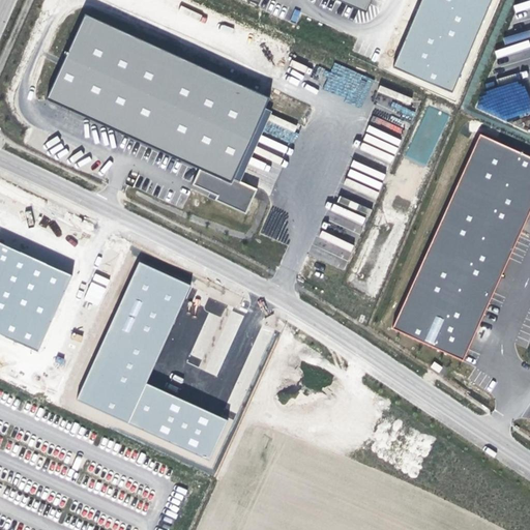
[(370,0),(342,0),(365,10),(370,0)]
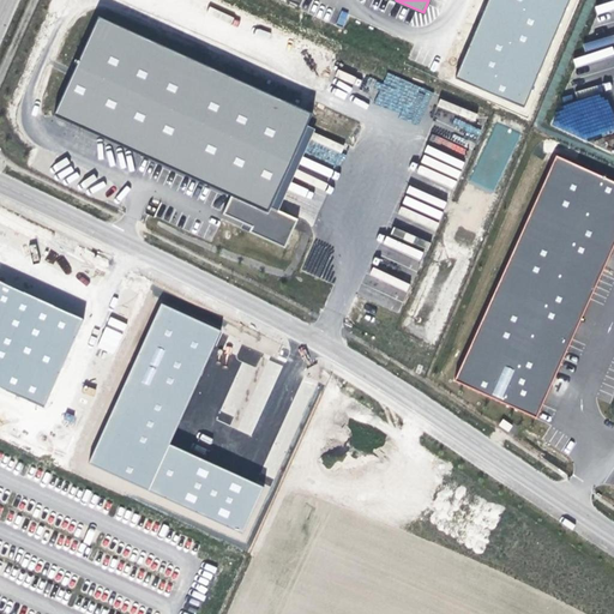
[(569,0),(489,0),(457,77),(524,106),(569,0)]
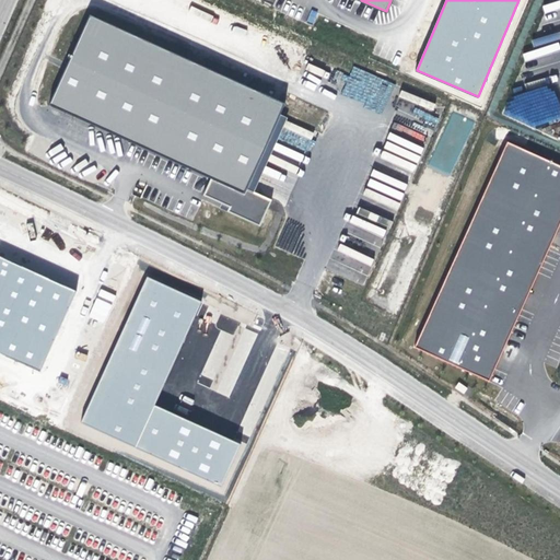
[(283,100),(90,10),(49,102),(211,176),(217,179),(210,194),(228,201),(236,206),(234,212),(264,223),(275,201),(249,189),(283,100)]
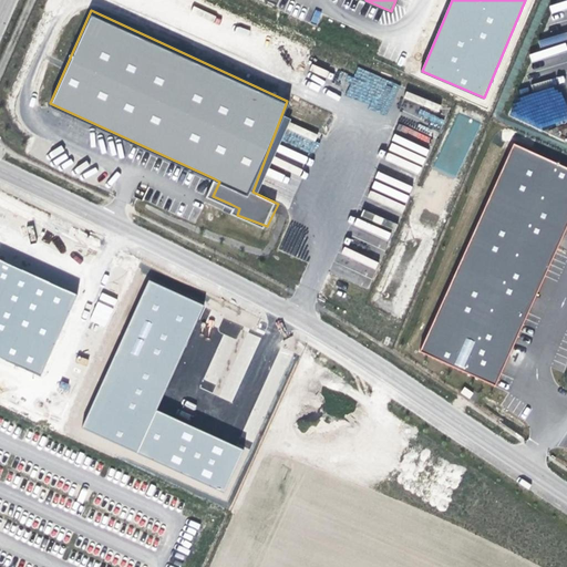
[(237,26),(235,32),(247,35),(249,30),(237,26)]
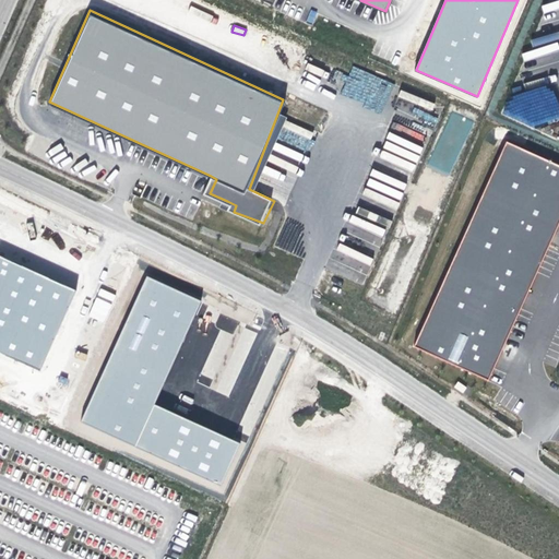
[(501,99),(510,128),(558,113),(558,110),(551,85),(501,99)]
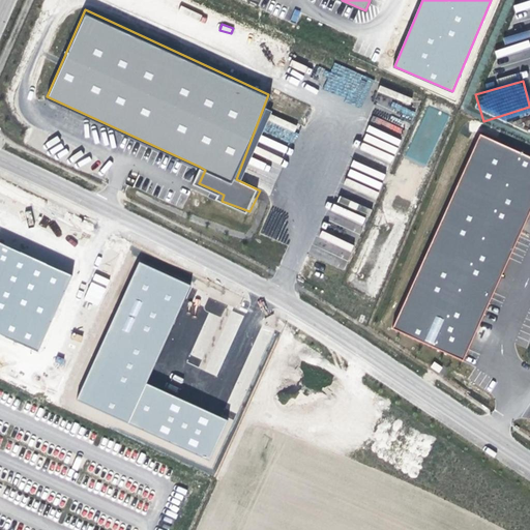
[(529,213),(529,157),(482,137),(392,332),(463,364),(529,213)]
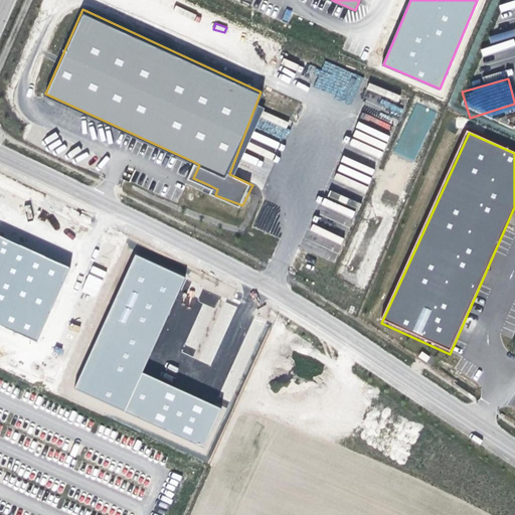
[(335,262),(343,237),(311,227),(304,248),(314,251),(319,236),(328,239),(325,249),(328,250),(325,259),(335,262)]
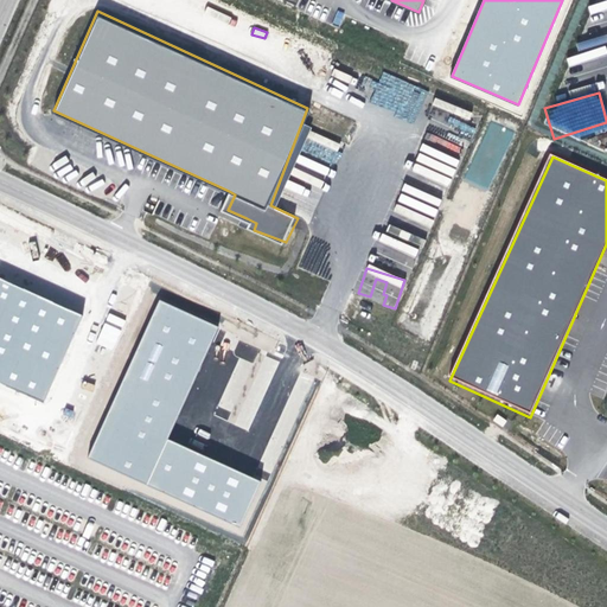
[(83,315),(0,278),(0,382),(43,402),(83,315)]
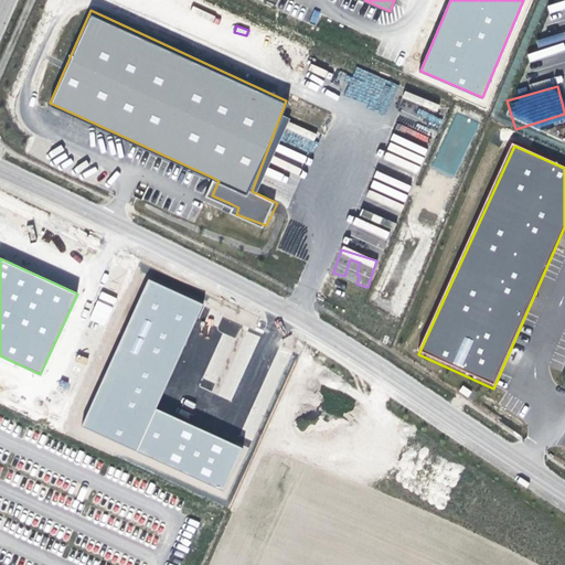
[(203,305),(148,280),(83,426),(137,450),(156,409),(203,305)]
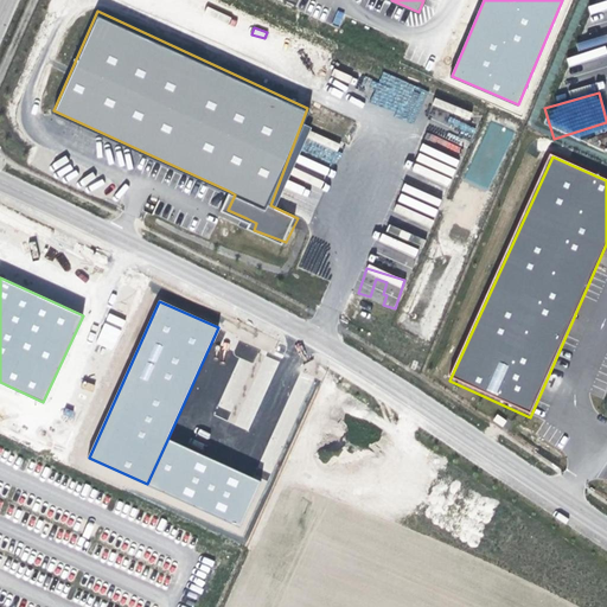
[(114,350),(125,319),(107,313),(96,344),(114,350)]
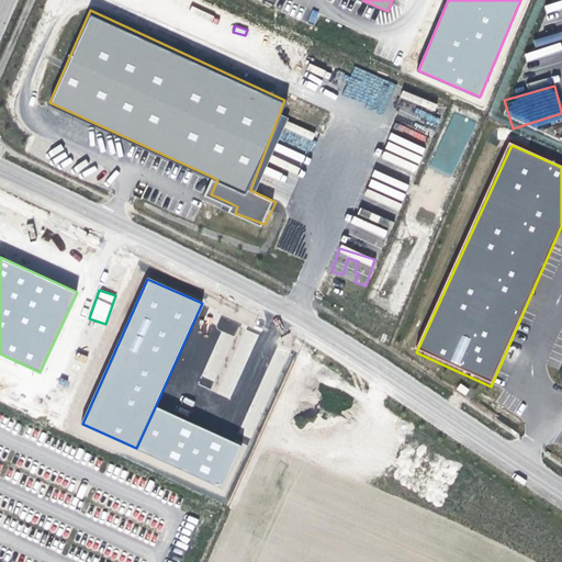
[(240,446),(155,407),(136,448),(223,486),(240,446)]
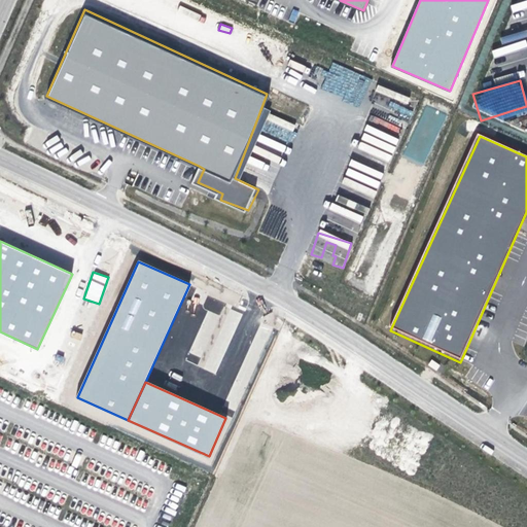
[(211,459),(131,424),(129,430),(203,462),(205,457),(211,460),(211,459)]
